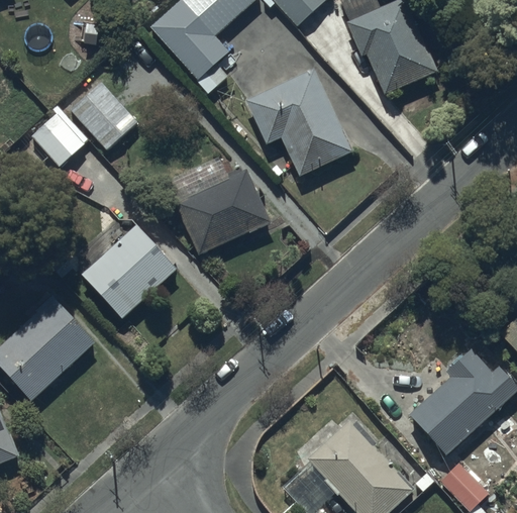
[(251,0),(179,0),(150,26),(198,79),(196,81),(208,94),(227,77),(215,65),(229,53),(213,35),(251,0)]
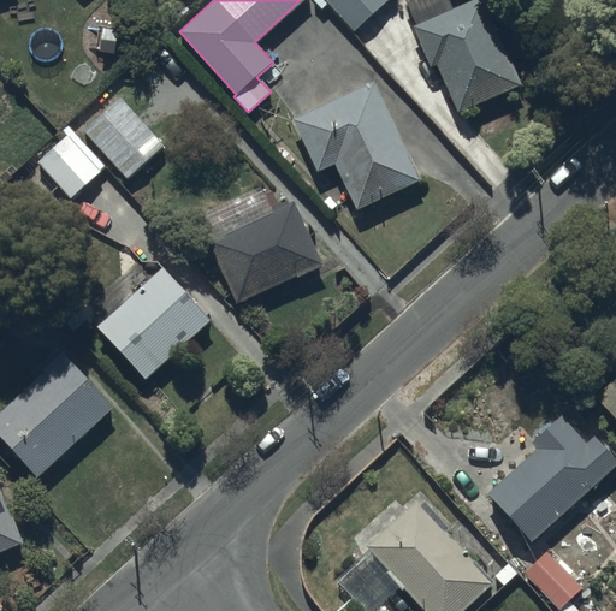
[(389,0),(326,0),(355,31),(373,15),(389,0)]
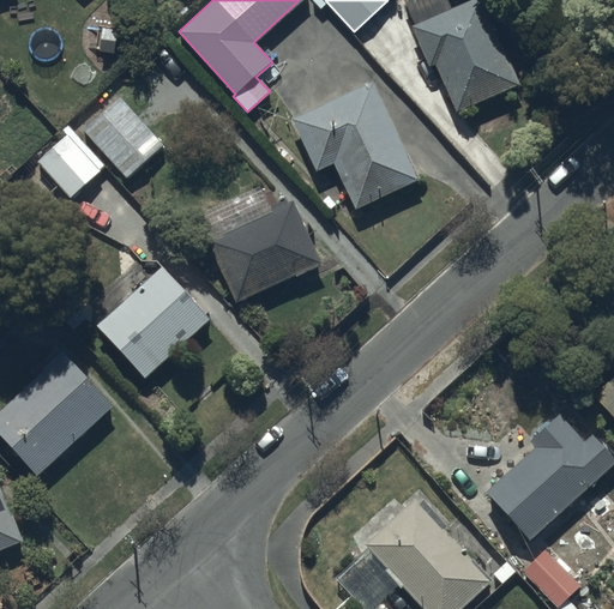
[(435,65),(455,113),(516,86),(479,0),(469,0),(451,7),(447,0),(403,0),(414,24),(410,25),(428,67),(435,65)]
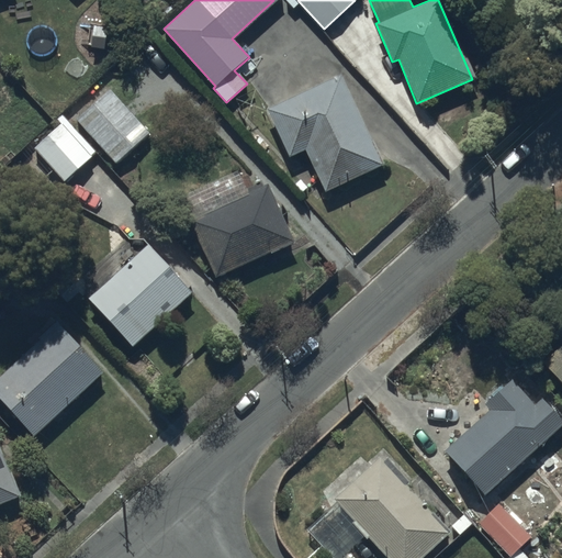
[(340,76),(269,110),(290,155),(305,148),(325,191),(381,166),(340,76)]
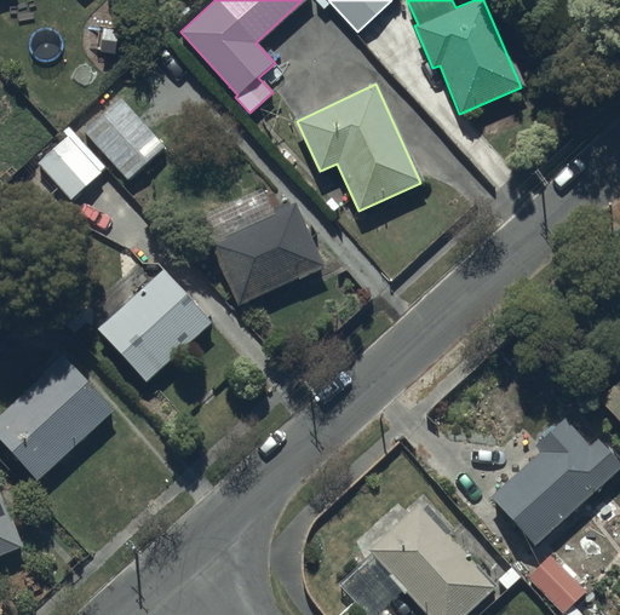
[(124,99),(85,131),(125,178),(162,148),(124,99)]
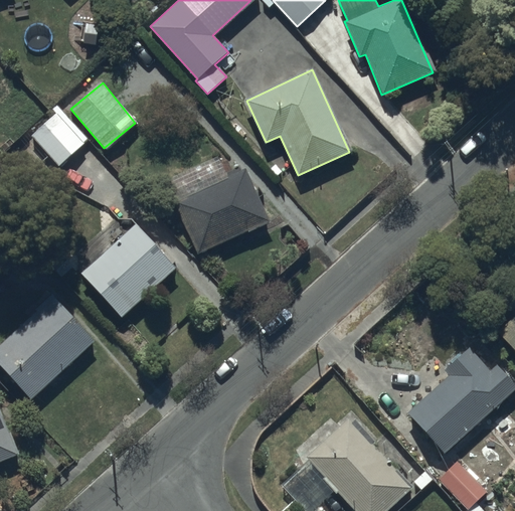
[(55,114),(30,137),(58,166),(83,143),(55,114)]
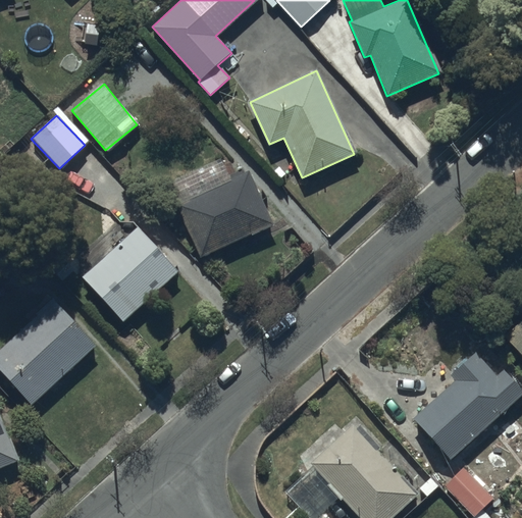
[(249,171),(176,201),(199,257),(272,226),(249,171)]
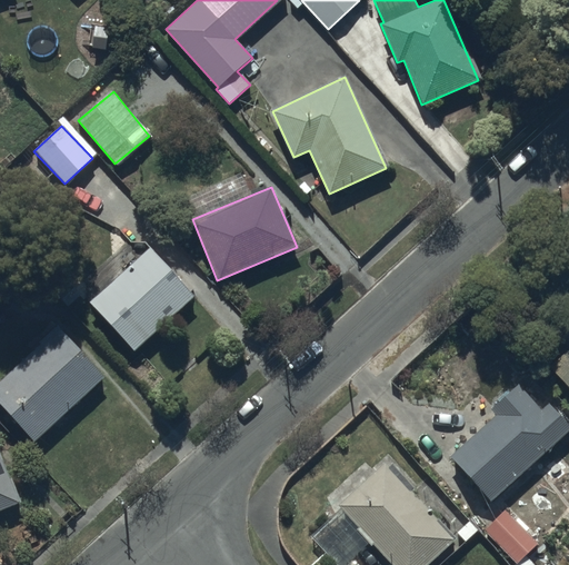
[(191,298),(148,249),(88,303),(131,352),(191,298)]
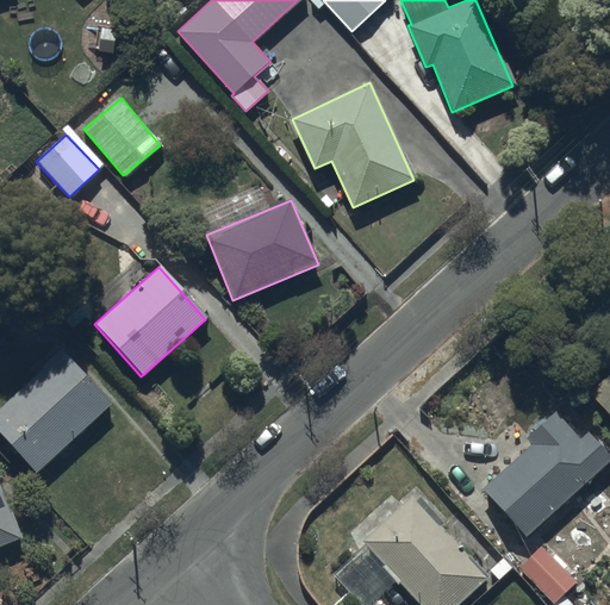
[(63,349),(0,406),(0,431),(37,472),(113,403),(63,349)]
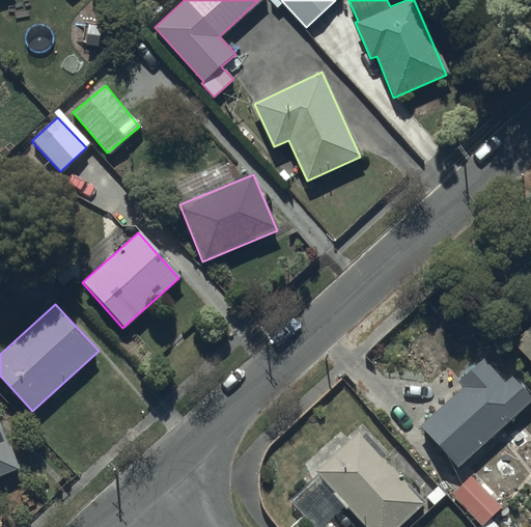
[(530,326),(513,342),(530,361),(530,326)]
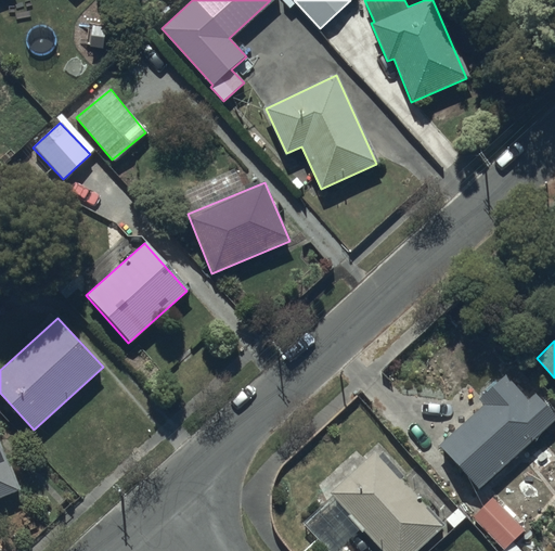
[(485,405),(439,444),(478,488),(554,421),(554,414),(536,392),(526,400),(505,375),(479,398),(485,405)]
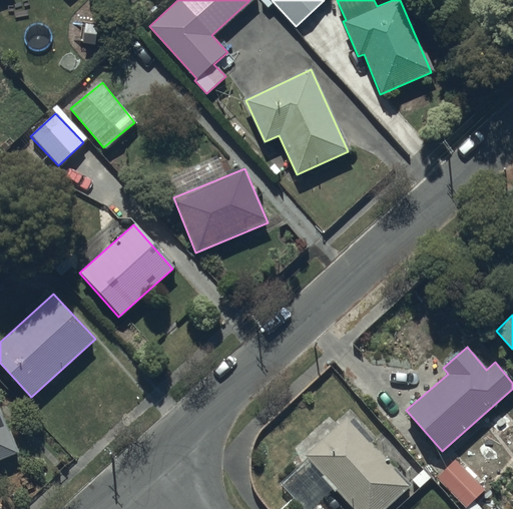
[(0,459),(19,453),(11,429),(7,431),(0,411),(0,459)]
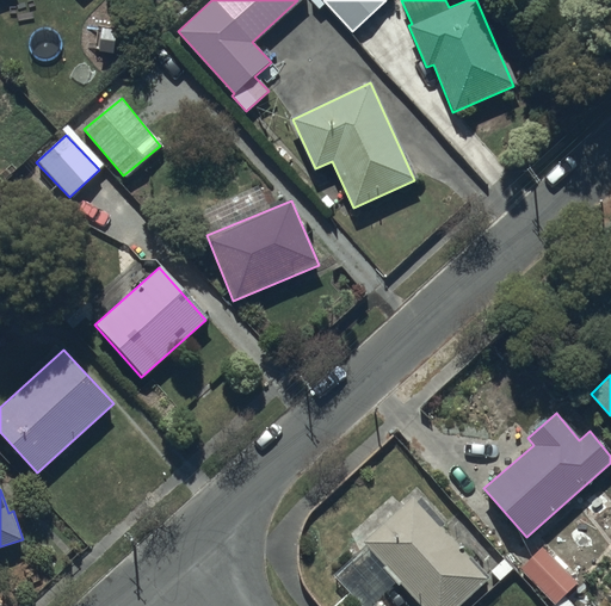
[(372,605),(397,582),(420,605),(456,605),(487,577),(411,498),(364,543),(365,545),(333,576),(360,605),(372,605)]
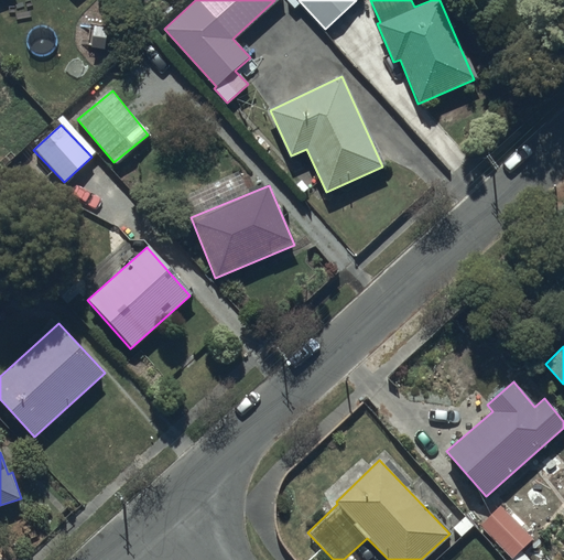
[(528,559),(520,551),(532,539),(501,506),(479,526),(510,559),(528,559)]
